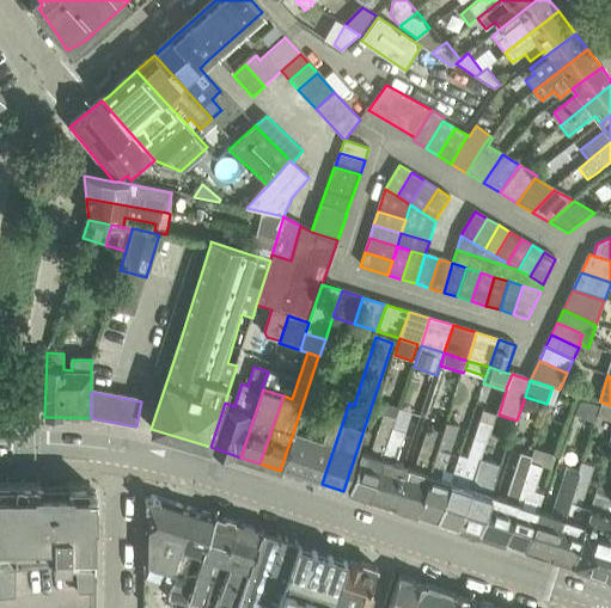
[(280,471),(322,484),(335,444),(349,403),(336,399),(323,438),(315,436),(294,429),(280,471)]
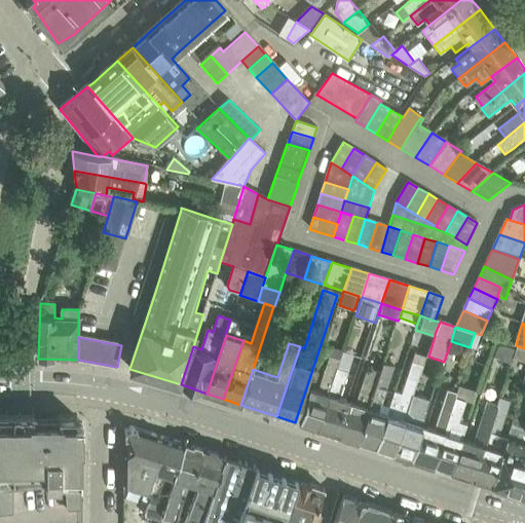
[(511,366),(513,361),(517,349),(500,344),(494,361),(511,366)]
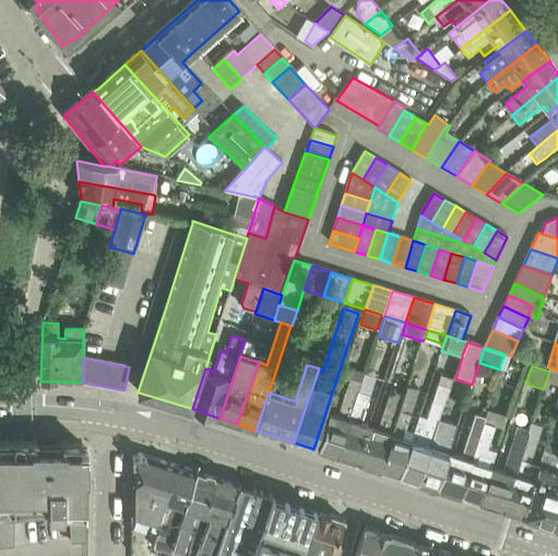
[(557,370),(550,368),(549,371),(545,383),(557,388),(557,370)]
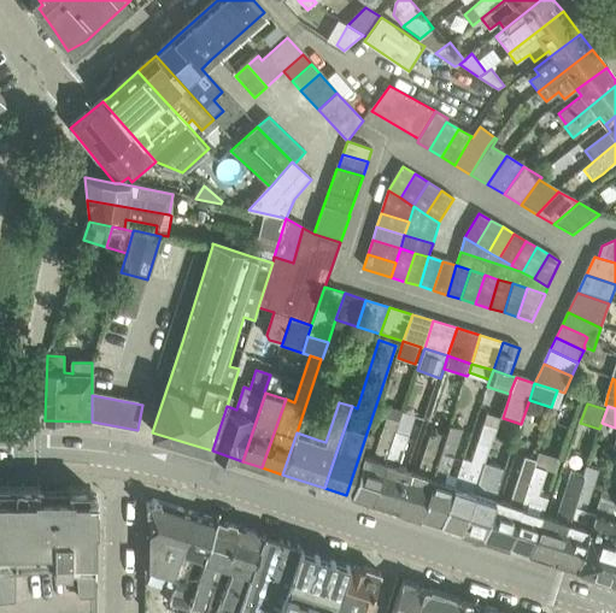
[(351,496),(373,504),(396,435),(399,424),(393,422),(388,420),(375,460),(364,457),(351,496)]
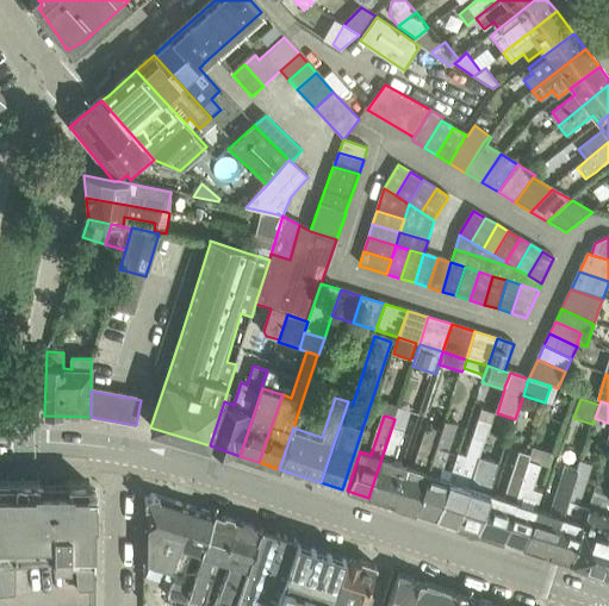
[(457,457),(449,479),(435,519),(458,526),(479,458),(484,447),(491,425),(478,420),(473,438),(466,460),(457,457)]
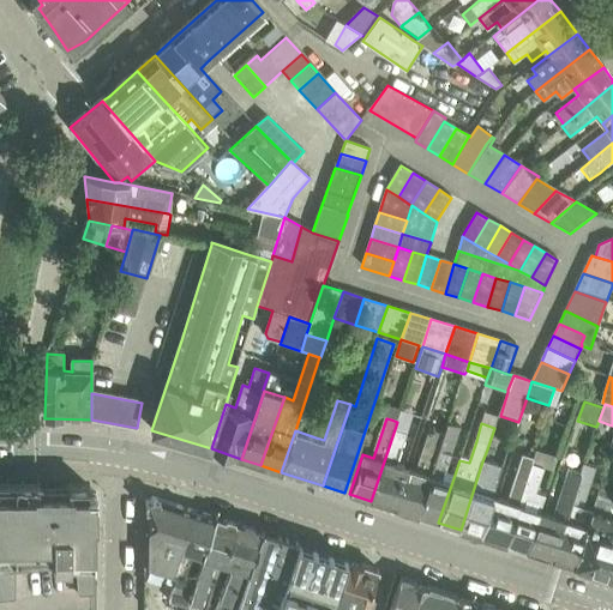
[(419,517),(438,523),(452,482),(444,479),(461,429),(449,426),(445,438),(419,517)]
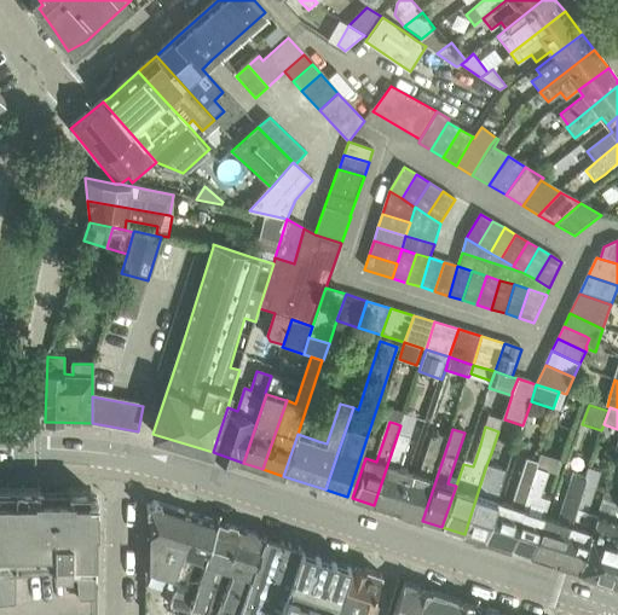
[(396,512),(409,471),(398,468),(408,439),(397,436),(374,505),(396,512)]
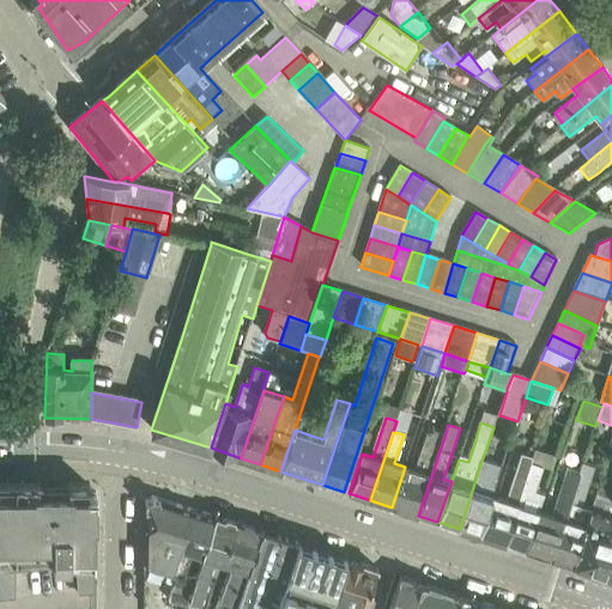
[(408,469),(405,467),(392,507),(397,509),(418,516),(444,437),(429,432),(416,470),(408,469)]
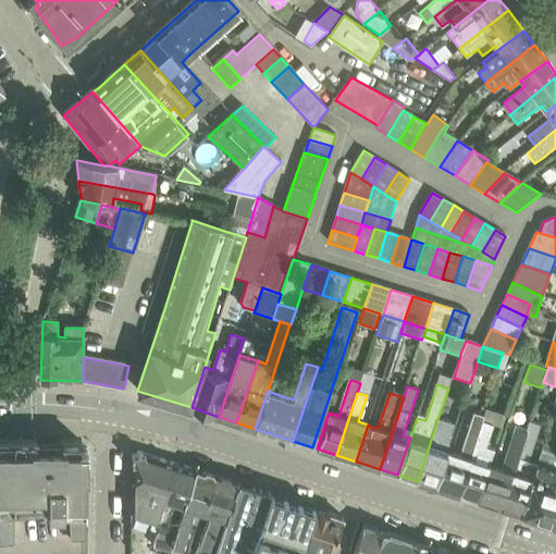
[(447,452),(436,488),(459,495),(482,425),(484,418),(479,416),(474,415),(461,456),(447,452)]
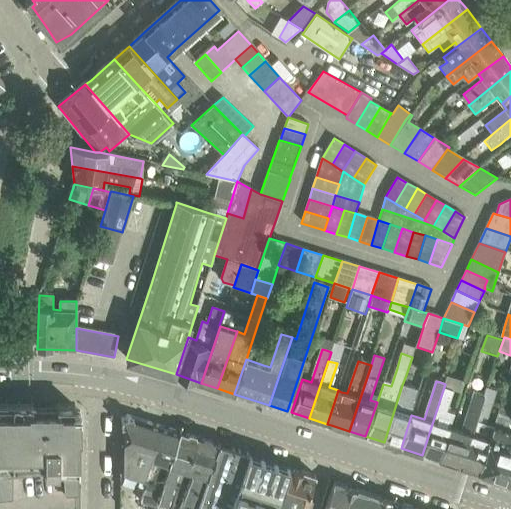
[(419,391),(402,385),(384,442),(401,448),(411,415),(419,391)]
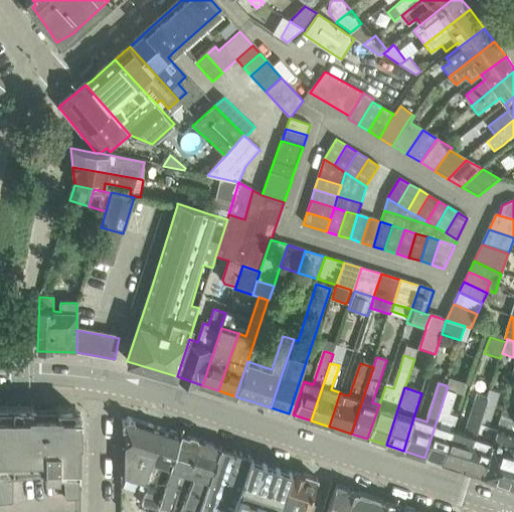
[(483,477),(494,443),(498,430),(490,427),(501,395),(490,391),(488,398),(465,471),(483,477)]
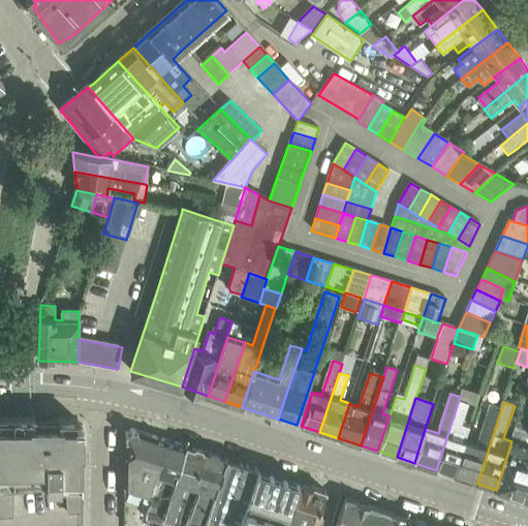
[(468,406),(458,403),(436,470),(454,475),(465,442),(469,428),(462,425),(468,406)]
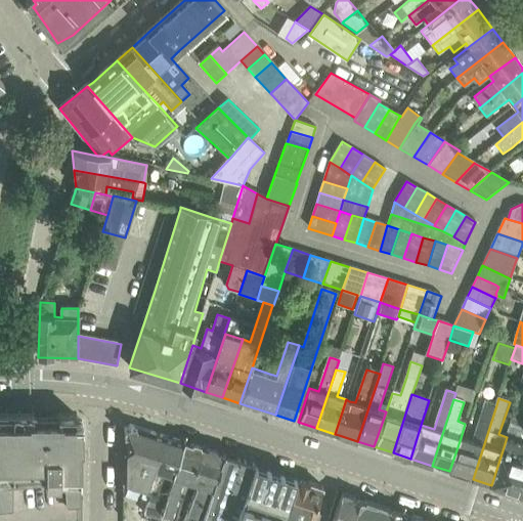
[(486,402),(473,442),(461,438),(449,471),(450,471),(473,479),(496,405),(490,404),(486,402)]
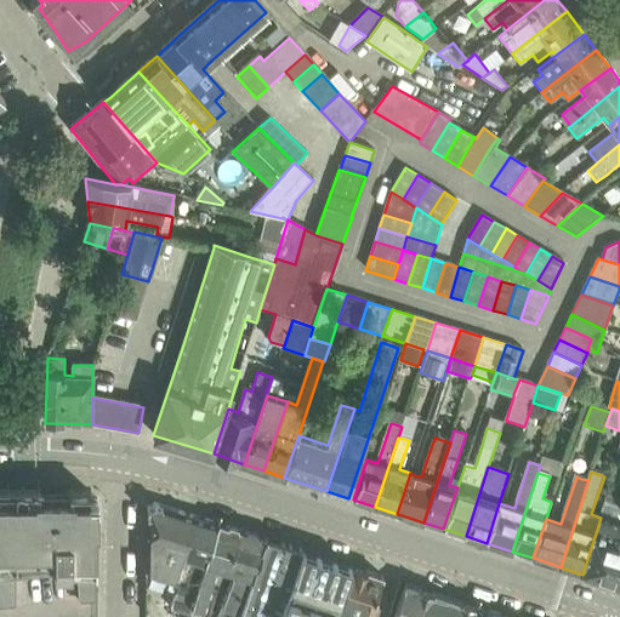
[(0,581),(16,580),(38,578),(53,576),(77,576),(96,575),(96,563),(97,563),(97,532),(98,532),(98,509),(98,501),(90,501),(90,493),(69,493),(40,493),(40,492),(40,490),(38,490),(0,489),(0,581)]
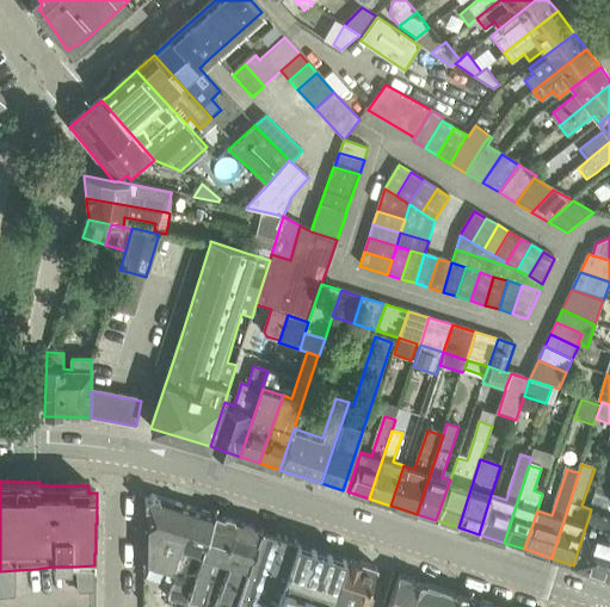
[(591,507),(591,509),(586,525),(573,565),(609,576),(609,499),(596,494),(592,508),(591,507)]
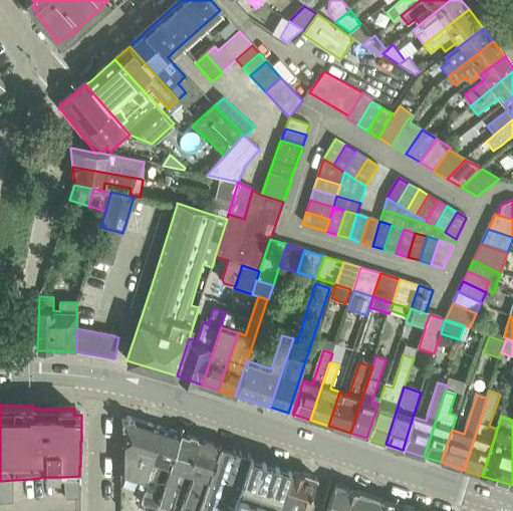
[(121,476),(121,487),(139,492),(140,489),(146,491),(150,492),(152,487),(148,486),(149,482),(144,481),(161,428),(138,421),(129,418),(129,419),(127,418),(122,422),(122,423),(122,427),(121,451),(121,476)]
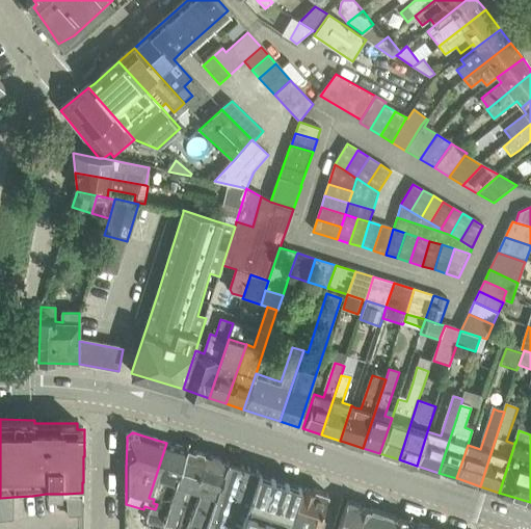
[(166,443),(149,498),(154,499),(153,503),(157,504),(155,509),(164,512),(167,502),(161,500),(167,482),(177,485),(179,485),(189,450),(166,443)]
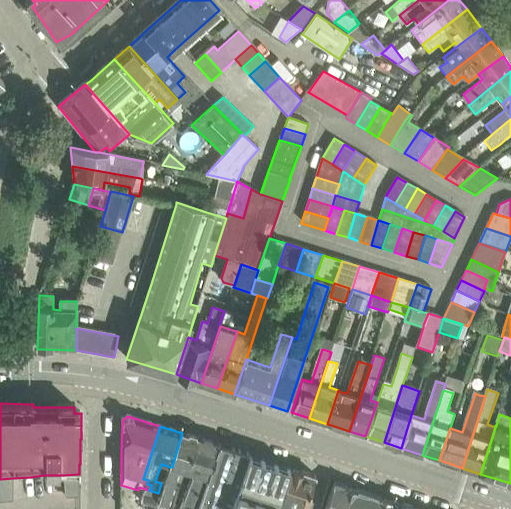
[(159,501),(159,502),(168,505),(174,482),(175,480),(182,483),(185,477),(187,471),(198,438),(182,433),(172,467),(170,467),(161,494),(160,496),(160,497),(159,501)]
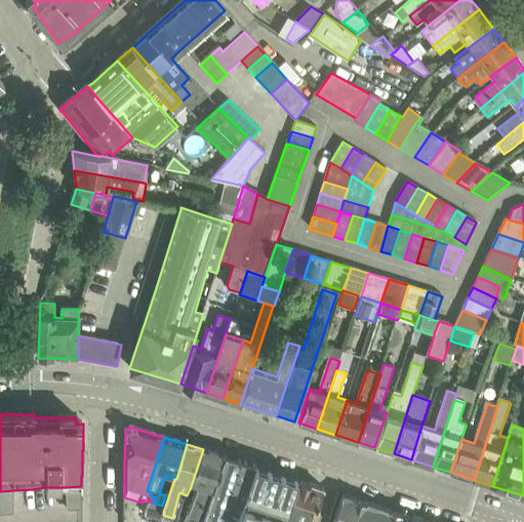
[(196,491),(185,521),(195,521),(207,488),(212,490),(215,490),(226,457),(203,449),(192,483),(190,489),(196,491)]
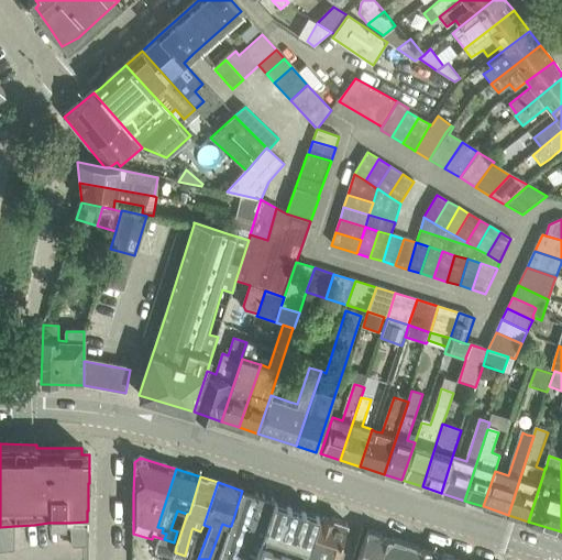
[(237,559),(257,495),(242,491),(231,526),(228,526),(222,524),(209,559),(237,559)]
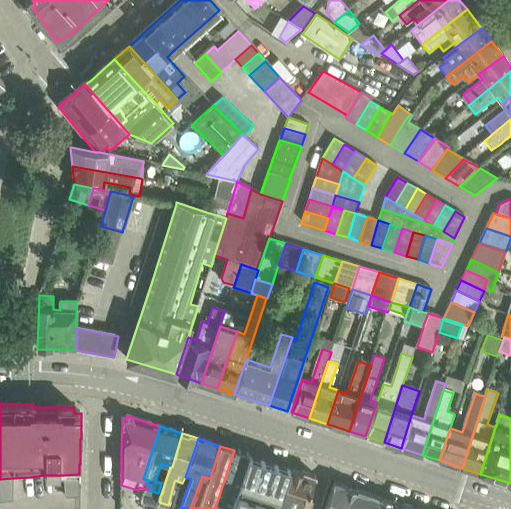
[(234,450),(215,508),(230,508),(248,455),(234,450)]
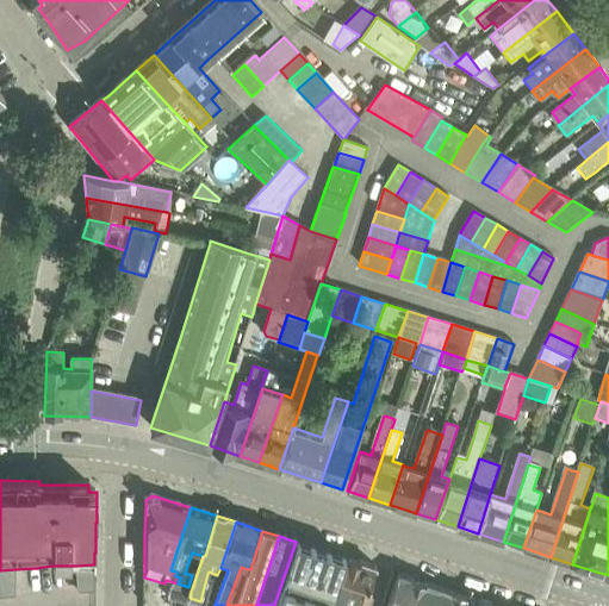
[(296,542),(274,605),(356,605),(358,603),(364,604),(376,568),(296,542)]
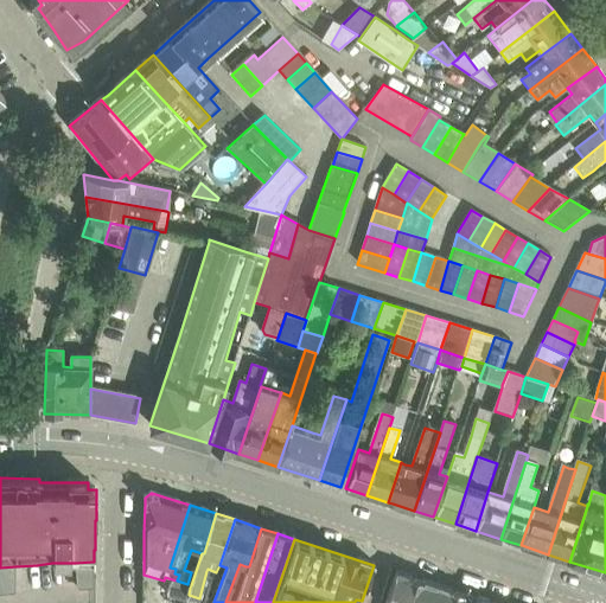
[(94,590),(94,562),(75,563),(77,590),(94,590)]
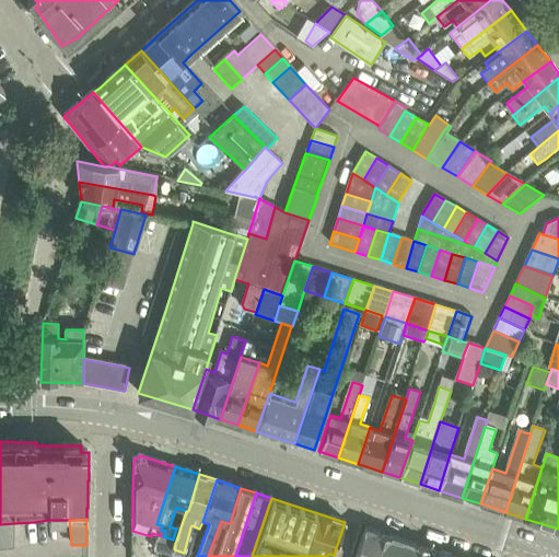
[(11,528),(14,523),(0,524),(0,525),(2,549),(14,548),(14,530),(11,528)]
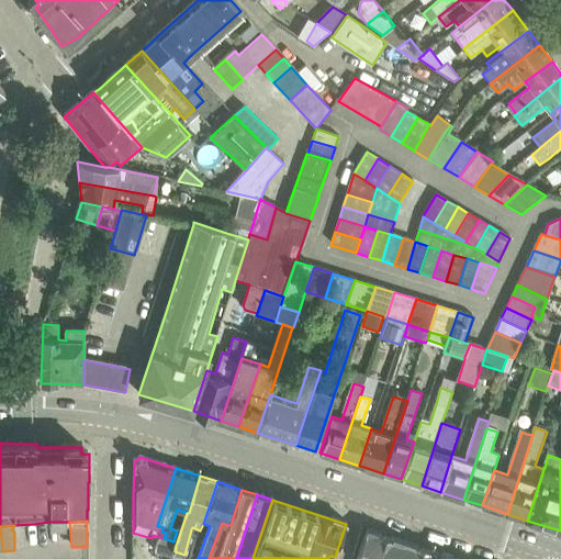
[(367,530),(357,558),(379,558),(386,536),(367,530)]
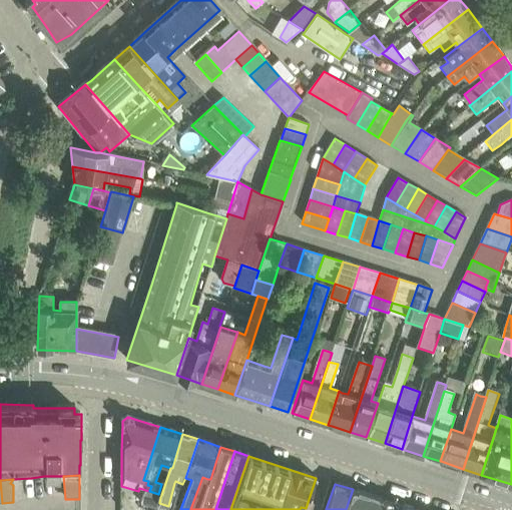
[(366,509),(371,495),(353,489),(346,509),(366,509)]
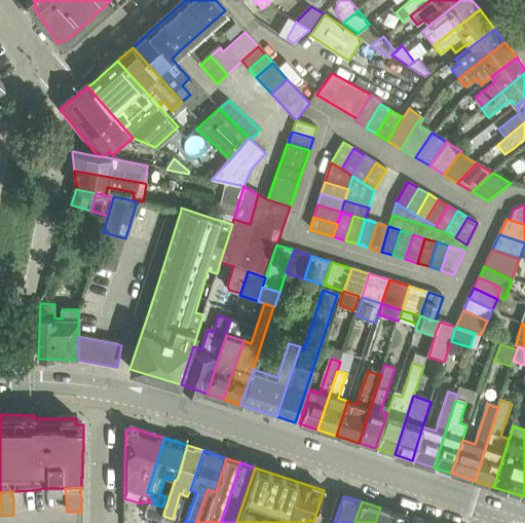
[(149,502),(145,517),(161,522),(163,516),(163,515),(164,511),(164,510),(165,508),(162,507),(153,503),(149,502)]
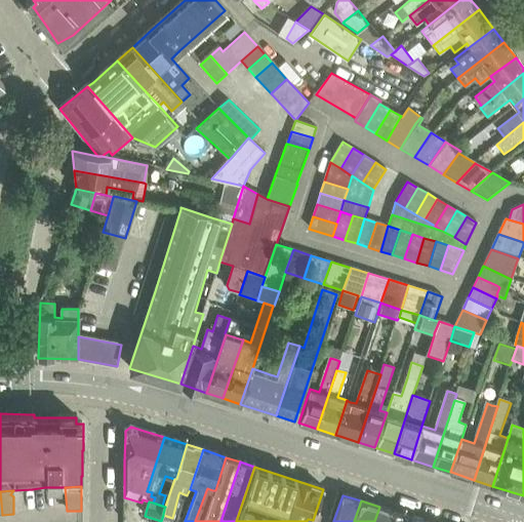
[(392,521),(395,512),(379,507),(374,521),(392,521)]
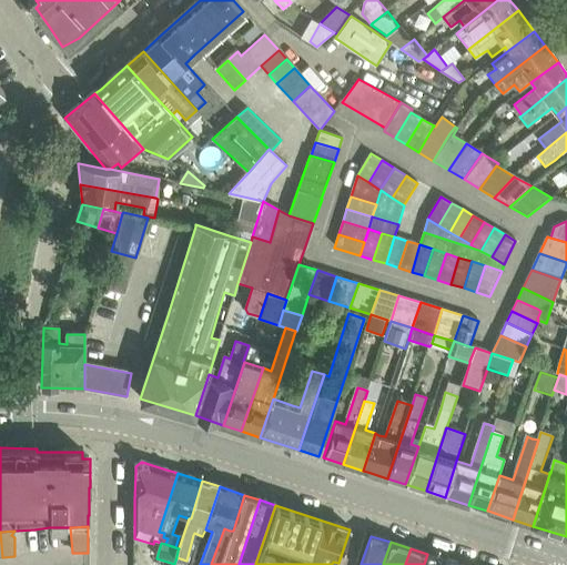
[(446,564),(447,561),(427,554),(424,564),(446,564)]
